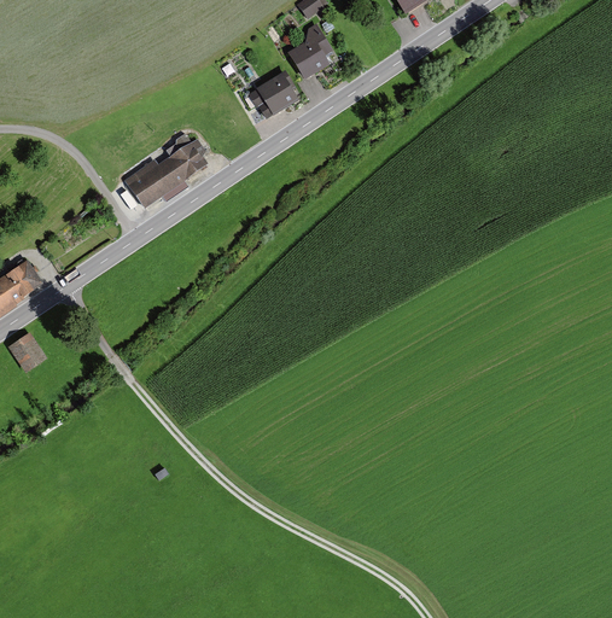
[(301,16),(321,10),(318,0),(304,0),(297,3),(301,16)]
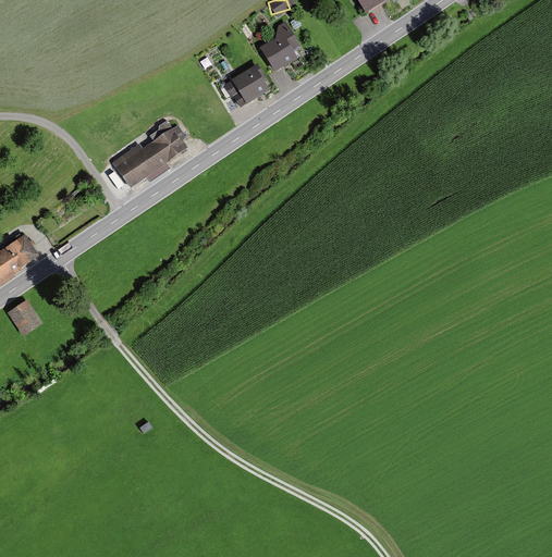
[(384,0),(356,0),(366,13),(384,0)]
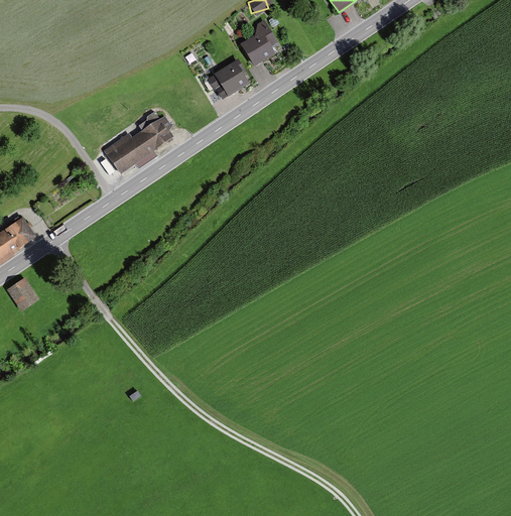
[(257,32),(239,42),(253,66),(272,54),(268,47),(276,42),(263,21),(253,26),(257,32)]
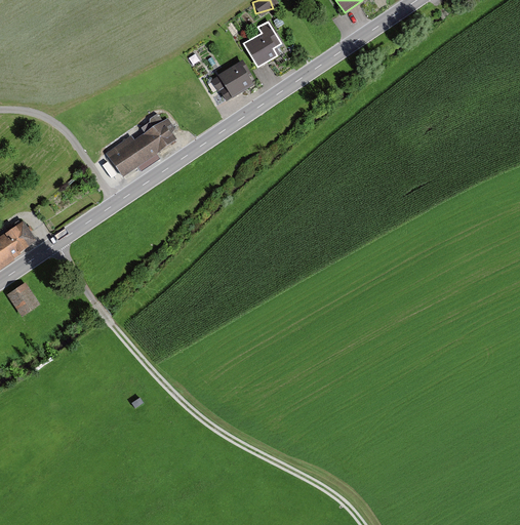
[(241,62),(209,79),(222,102),(252,84),(241,62)]
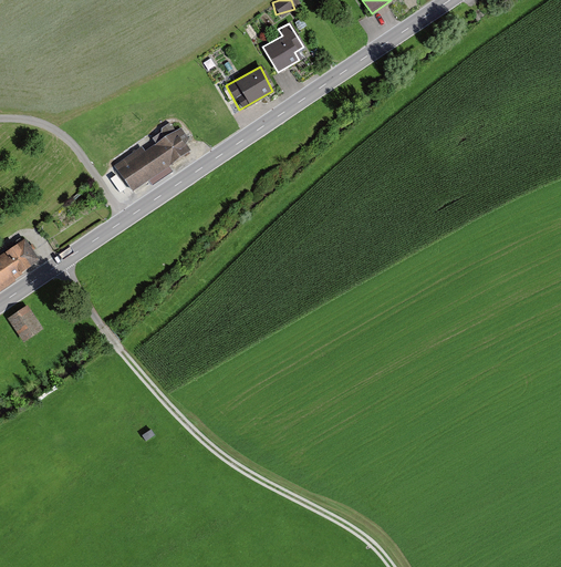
[(138,147),(111,165),(128,192),(189,152),(175,130),(141,152),(138,147)]
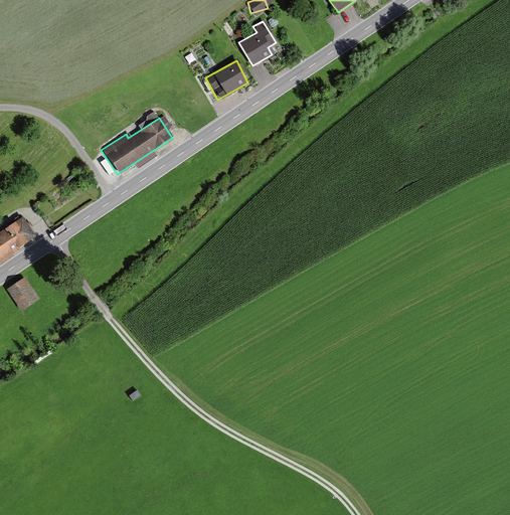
[(0,263),(32,240),(18,219),(0,231),(0,263)]
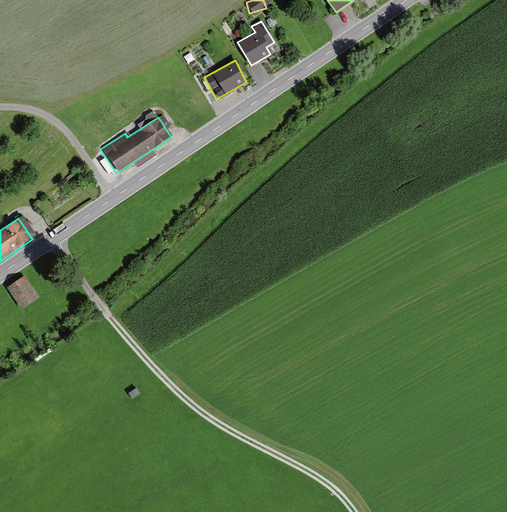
[(20,278),(2,289),(17,312),(35,300),(20,278)]
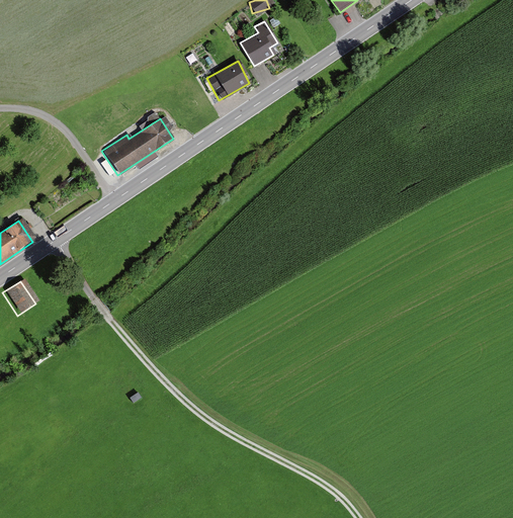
All buildings are outlined.
